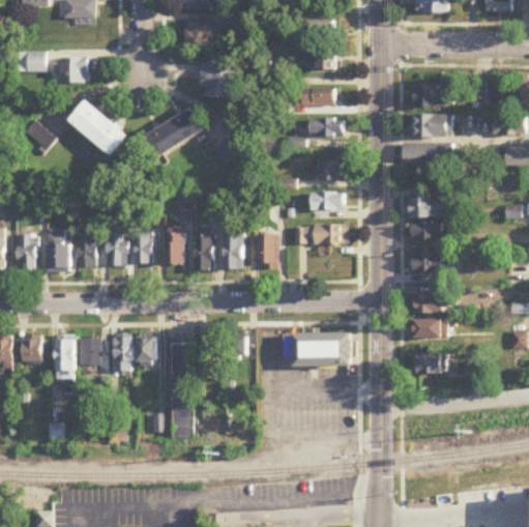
[(65,0),(65,20),(96,20),(96,0),(65,0)]
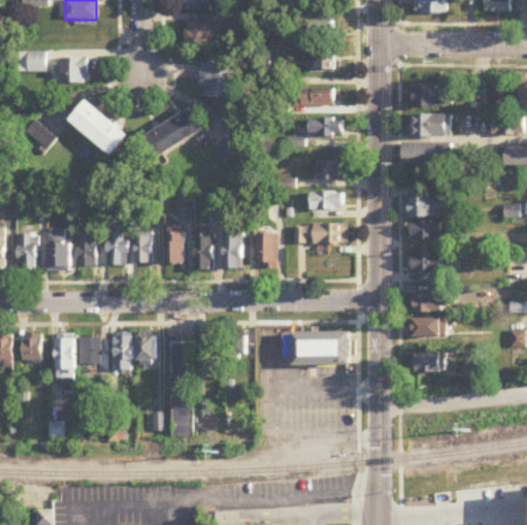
[(415,0),(415,11),(448,11),(447,0),(415,0)]
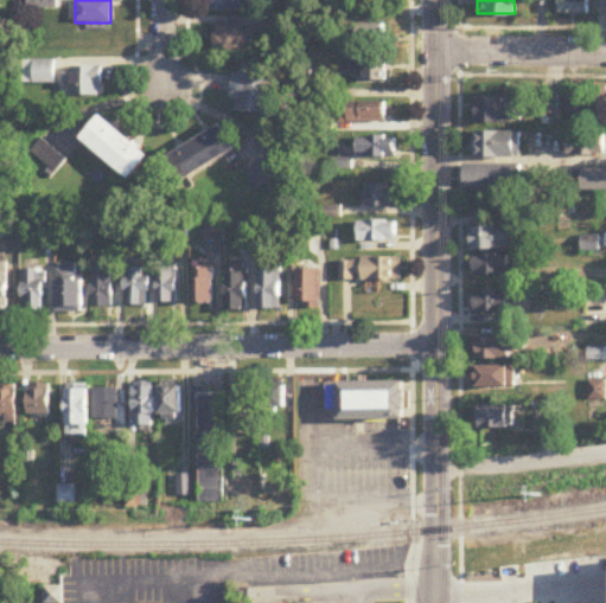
[(559,0),(559,12),(586,12),(586,0),(559,0)]
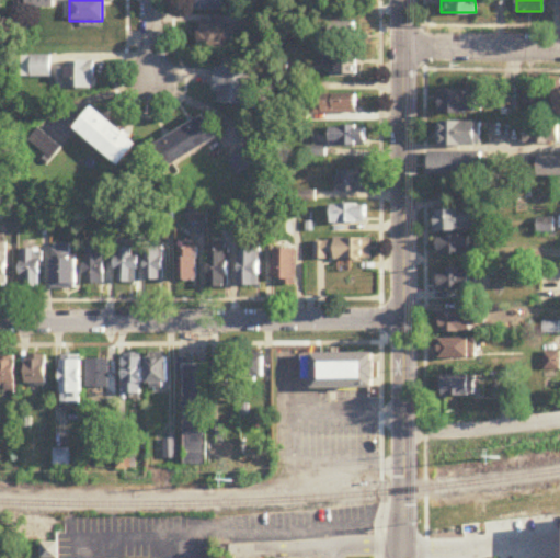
[(197,48),(232,48),(232,21),(197,21),(197,48)]
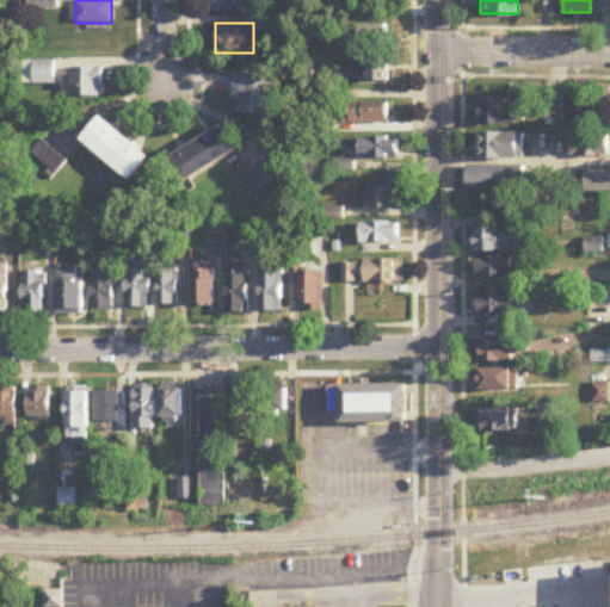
[(388,24),(352,24),(352,42),(388,42),(388,24)]
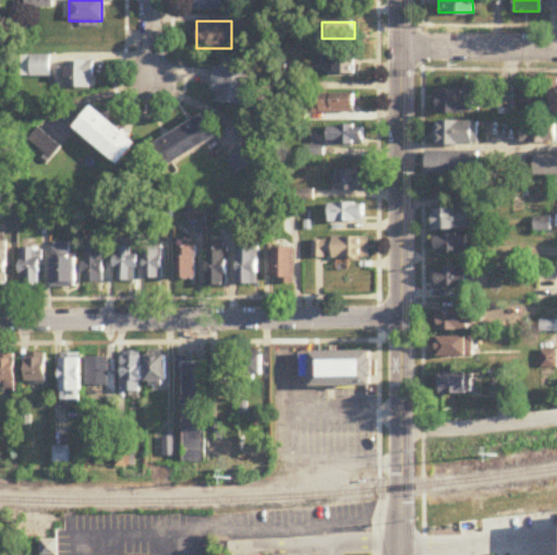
[(354,73),(354,50),(322,50),(322,73),(354,73)]
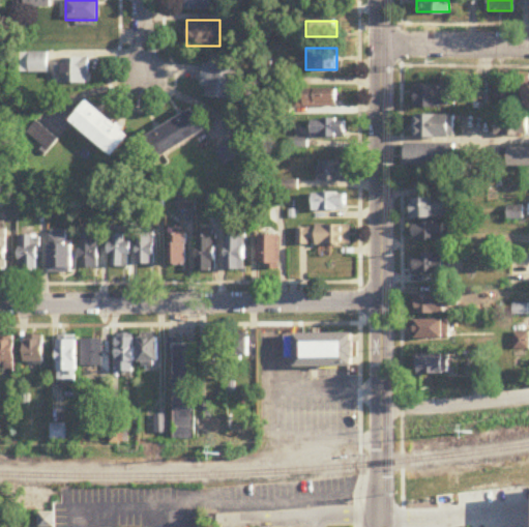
[(47,71),(47,51),(28,51),(28,71),(47,71)]
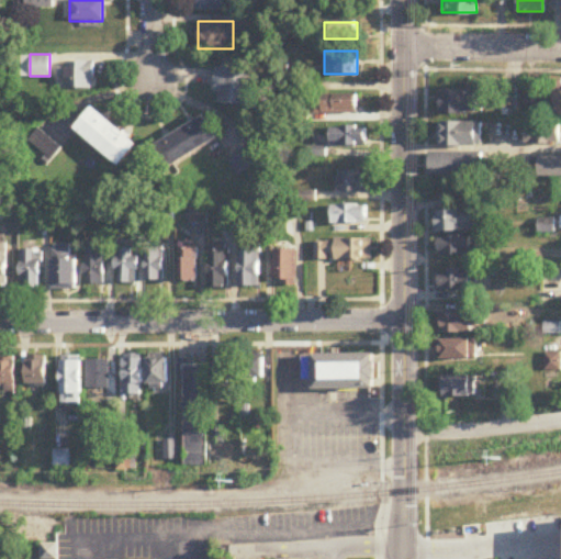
[(255,60),(223,57),(222,66),(216,66),(213,91),(219,92),(217,101),(249,105),(255,60)]
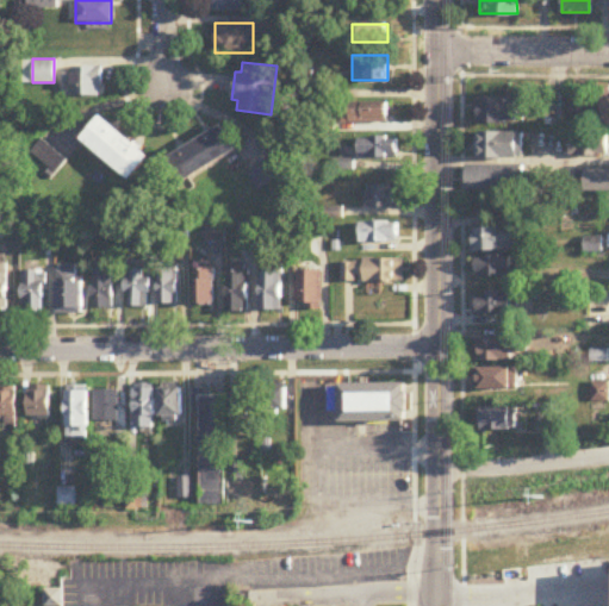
[(101,66),(70,66),(70,95),(101,95),(101,66)]
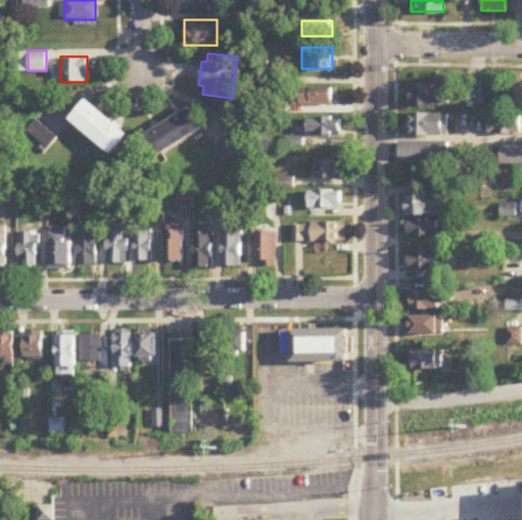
[(521,104),(521,74),(510,74),(510,92),(500,92),(500,105),(521,104)]
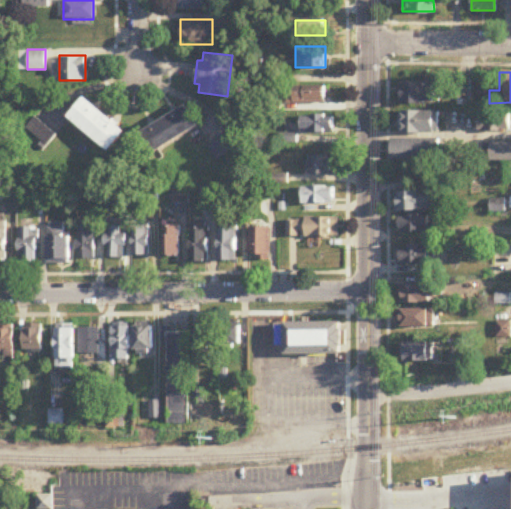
[(434,82),(400,82),(400,103),(434,103),(434,82)]
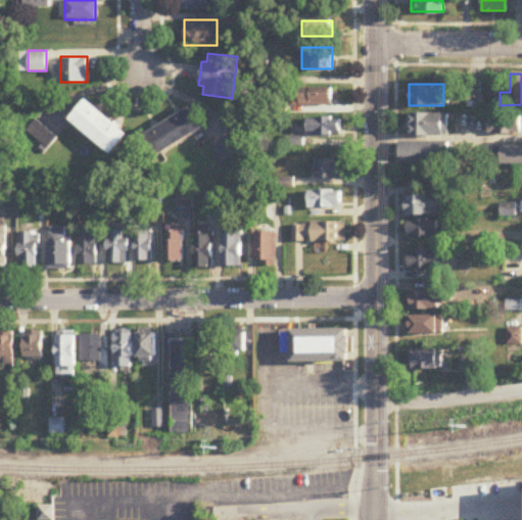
[(293,90),(293,105),(333,105),(333,90),(293,90)]
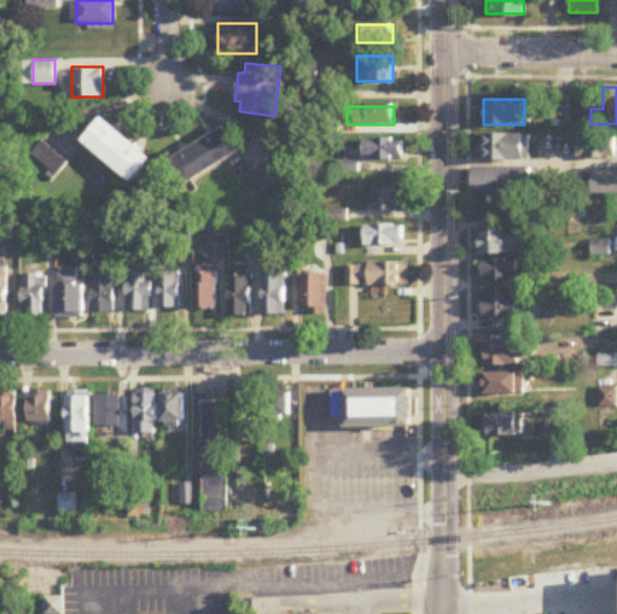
[(151,158),(102,116),(81,140),(132,182),(151,158)]
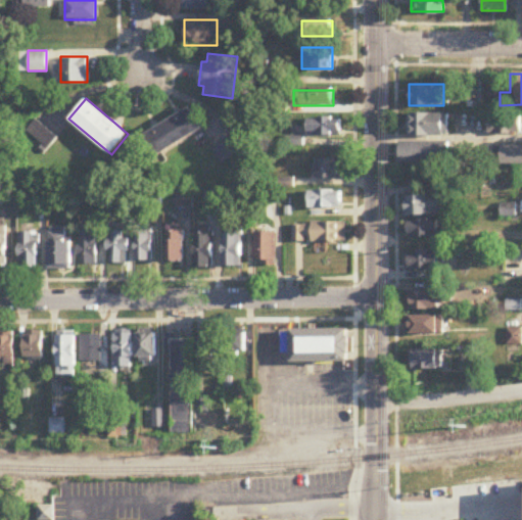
[(142,134),(154,156),(202,130),(190,107),(142,134)]
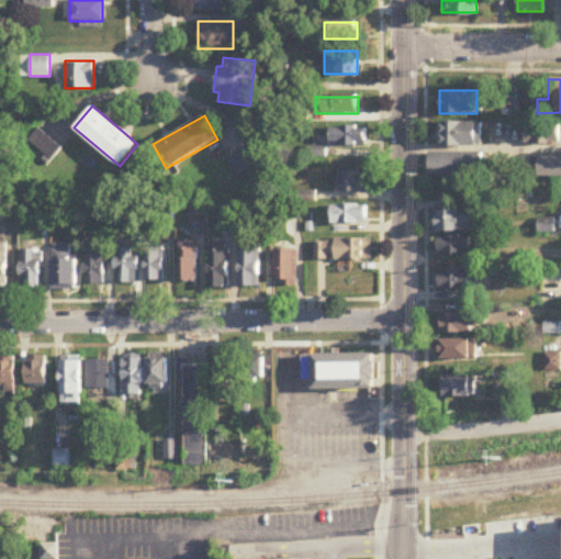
[(438,145),(480,145),(480,121),(438,121),(438,145)]
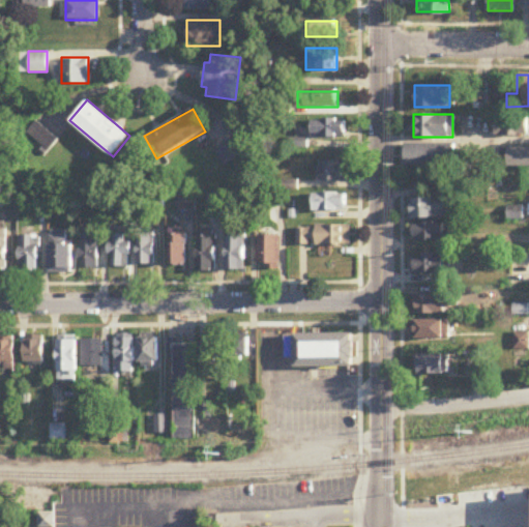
[(345,136),(345,118),(312,118),(312,136),(345,136)]
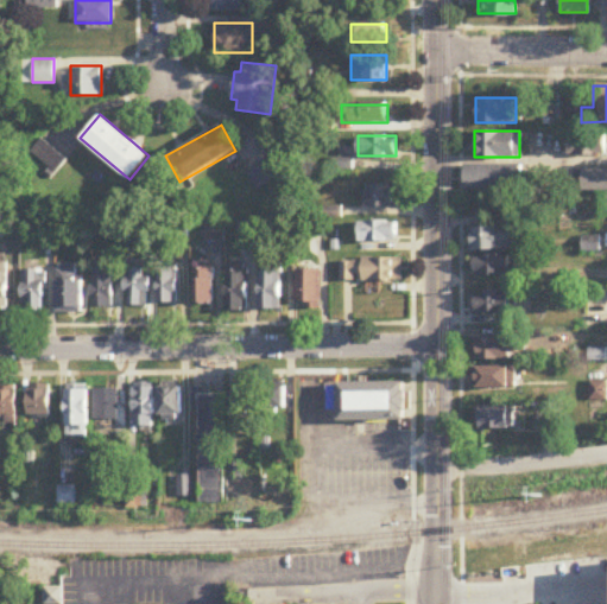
[(55,171),(64,159),(42,138),(31,150),(55,171)]
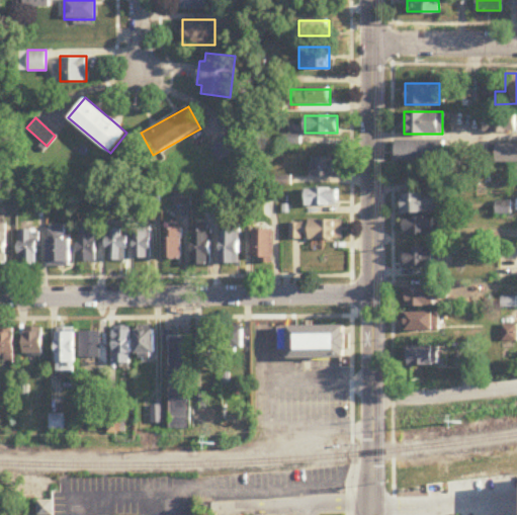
[(482,131),(515,131),(515,119),(482,119),(482,131)]
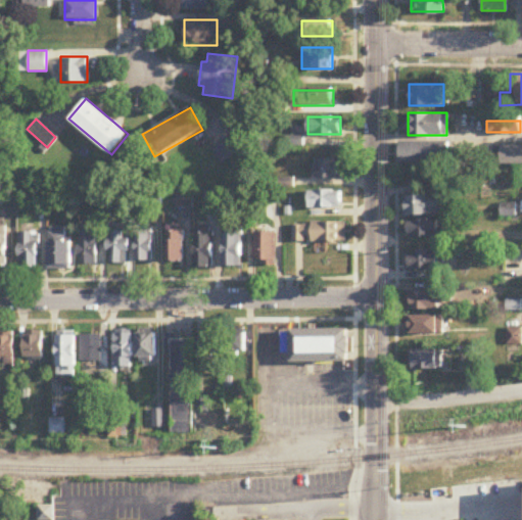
[(244,147),(238,135),(215,148),(222,160),(244,147)]
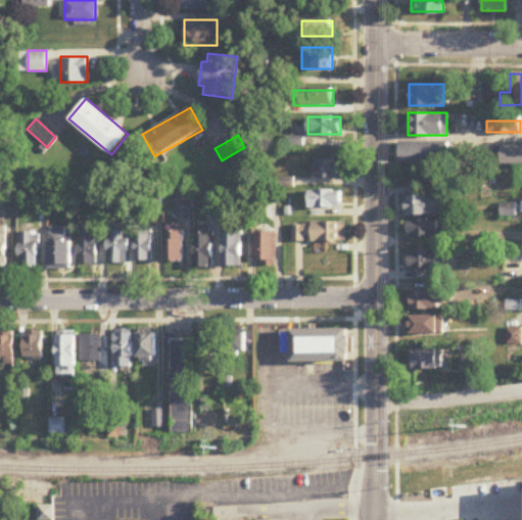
[(399,161),(447,161),(447,140),(399,140),(399,161)]
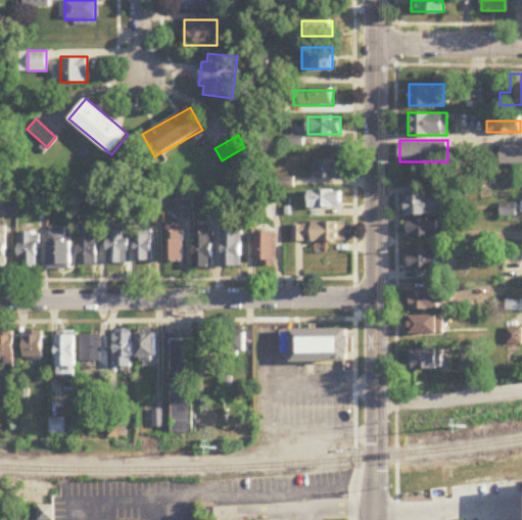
[(500,163),(521,162),(521,143),(500,143),(500,163)]
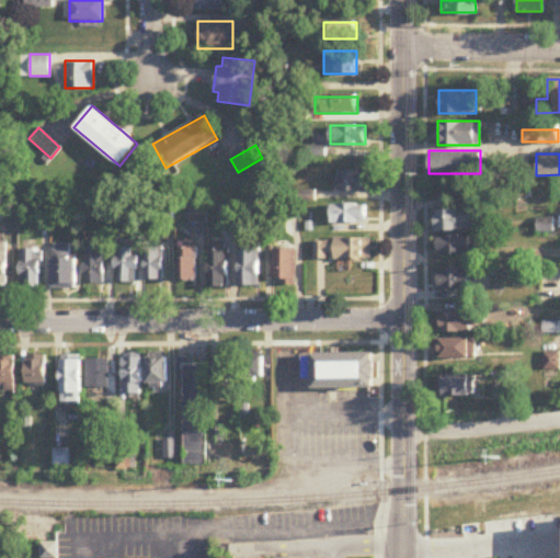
[(368,170),(336,170),(336,191),(368,191),(368,170)]
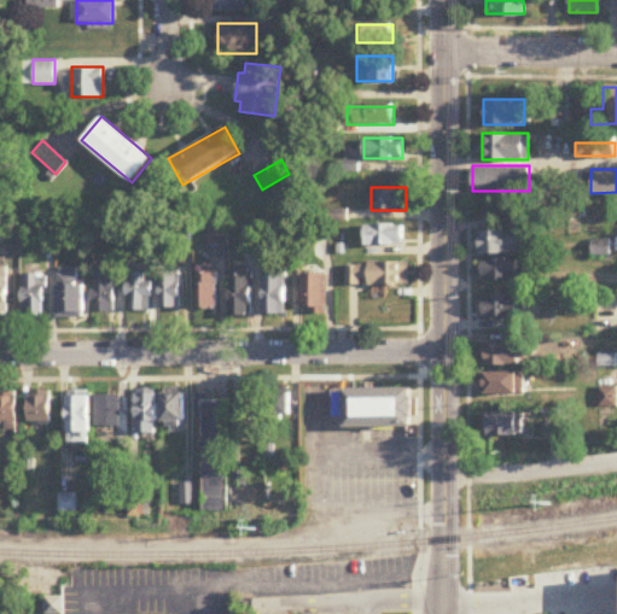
[(403,223),(364,223),(364,244),(403,244),(403,223)]
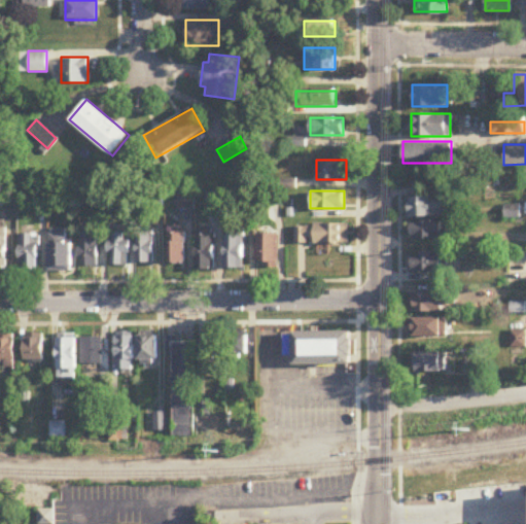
[(406,196),(406,216),(443,216),(443,196),(406,196)]
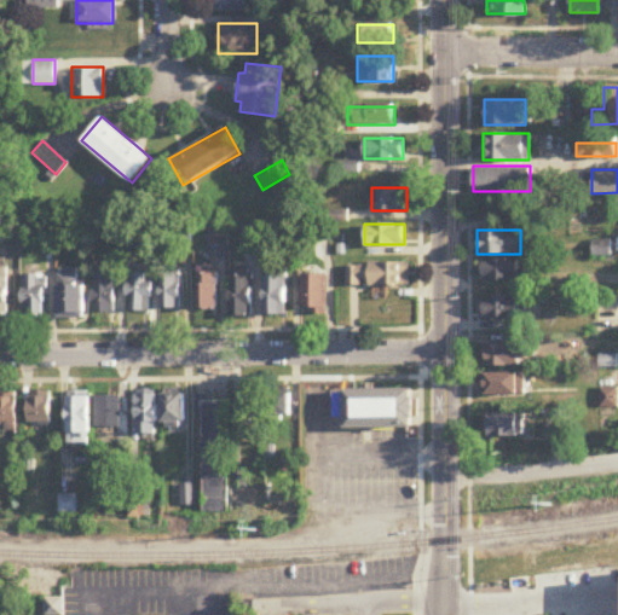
[(483,280),(520,280),(520,259),(483,259),(483,280)]
